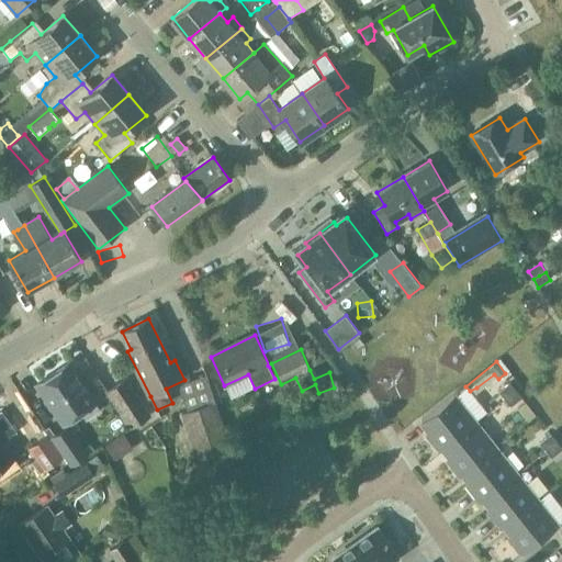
[(65,424),(96,402),(69,363),(38,384),(65,424)]
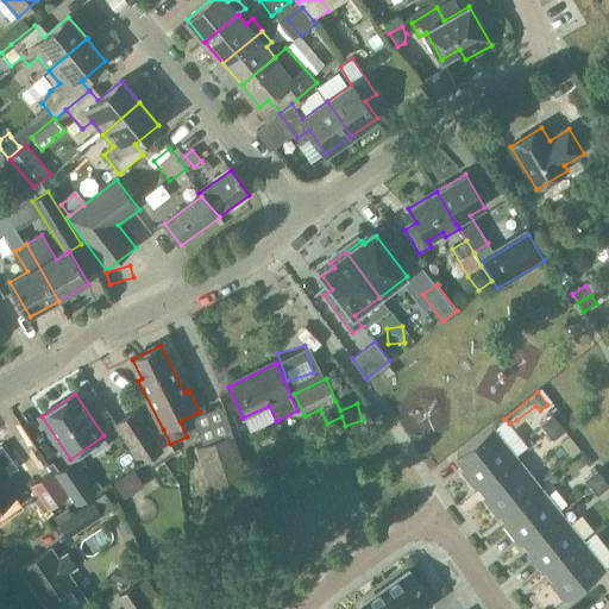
[(114,426),(142,465),(164,450),(138,410),(114,426)]
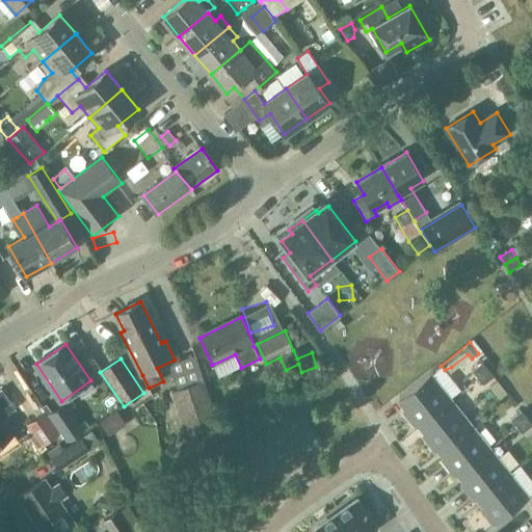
[(482,363),(472,371),(478,378),(488,370),(482,363)]
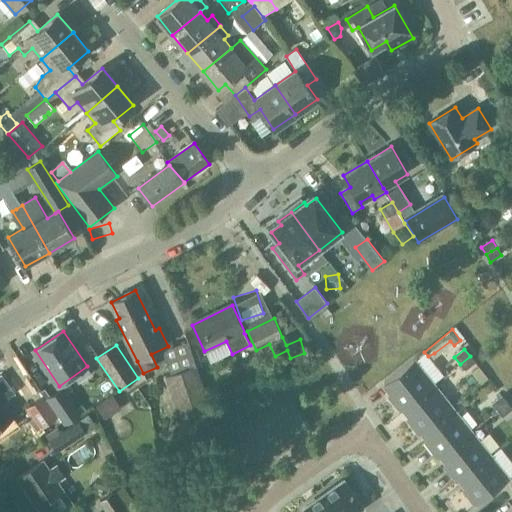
[(475,363),(470,356),(460,364),(465,371),(475,363)]
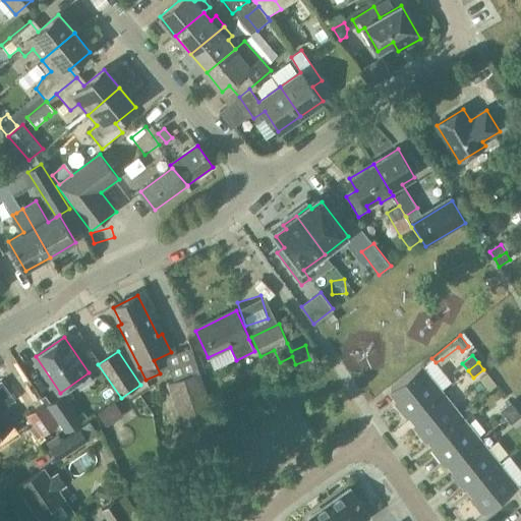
[(409,417),(441,392),(421,367),(392,392),(399,400),(397,402),(409,417)]
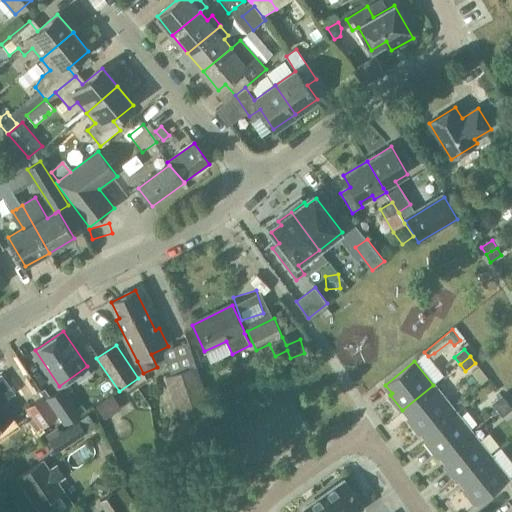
[(196,366),(164,377),(184,437),(185,436),(191,452),(201,449),(196,434),(217,427),(196,366)]
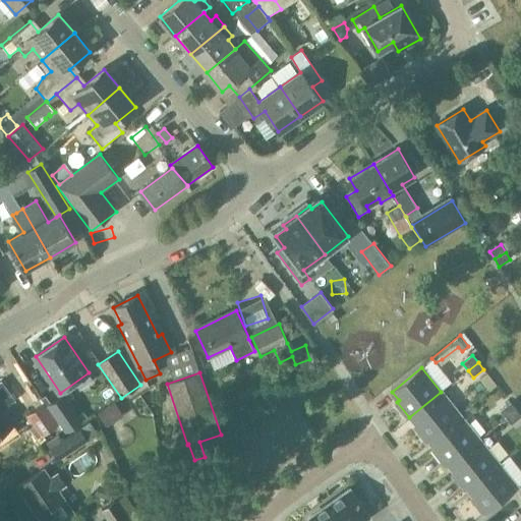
[(428,442),(460,416),(441,392),(409,417),(409,418),(412,416),(418,424),(415,426),(428,442)]
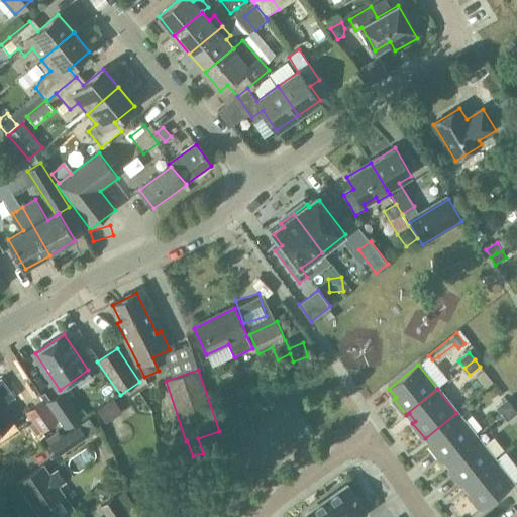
[(66,428),(81,417),(64,392),(48,403),(66,428)]
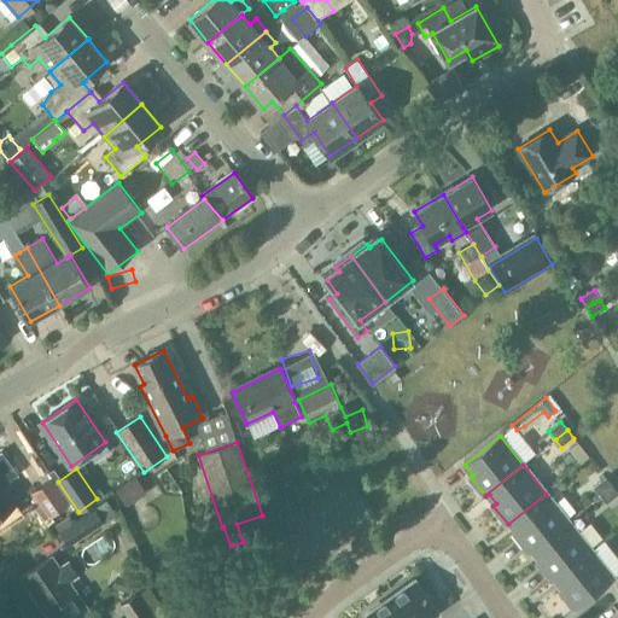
[(612,487),(606,478),(594,488),(600,496),(606,491),(612,487)]
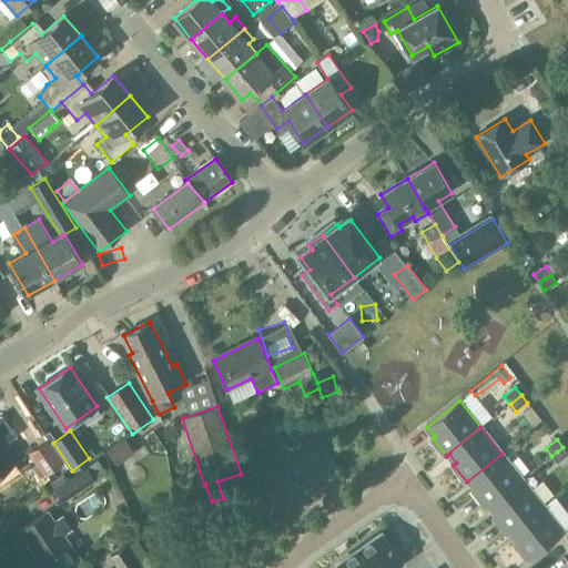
[(0,474),(16,464),(0,440),(0,474)]
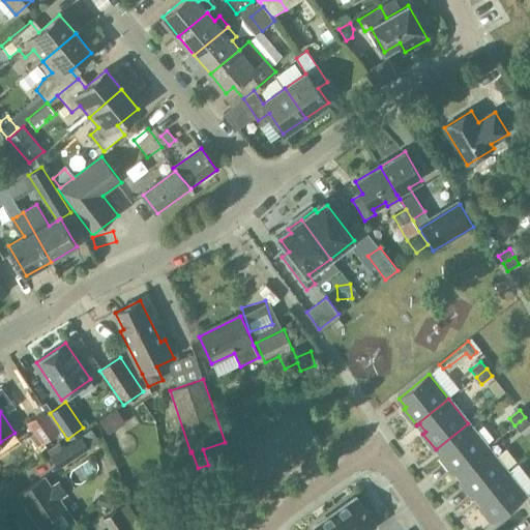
[(100,420),(109,434),(123,424),(115,412),(100,420)]
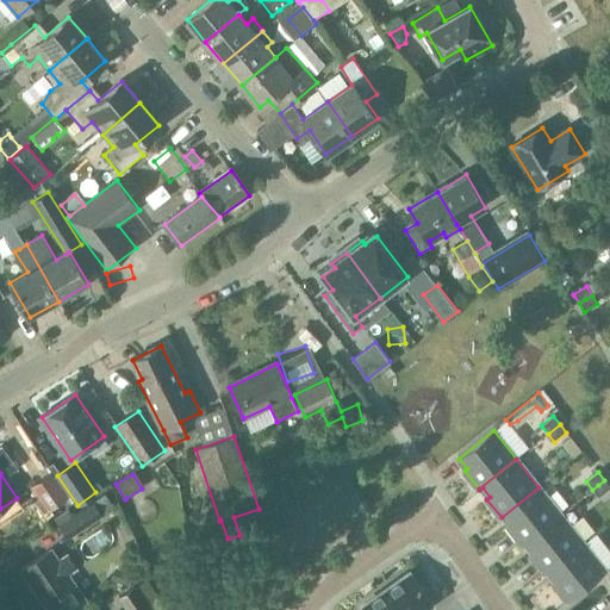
[(32,490),(48,512),(69,498),(54,475),(32,490)]
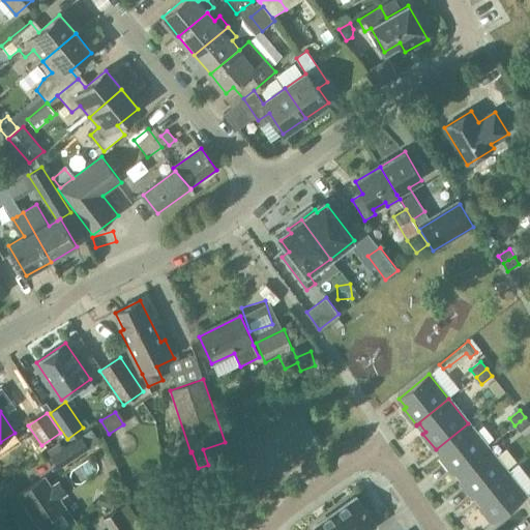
[(529,422),(525,417),(520,421),(514,425),(521,432),(529,423),(529,422)]
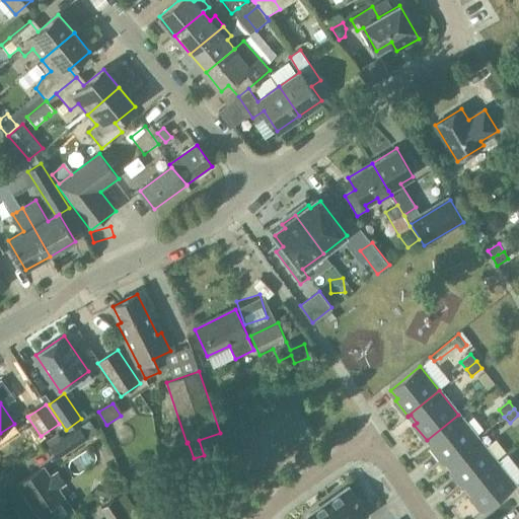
[(448,462),(477,439),(458,415),(427,440),(430,438),(436,446),(434,447),(446,464),(448,462)]
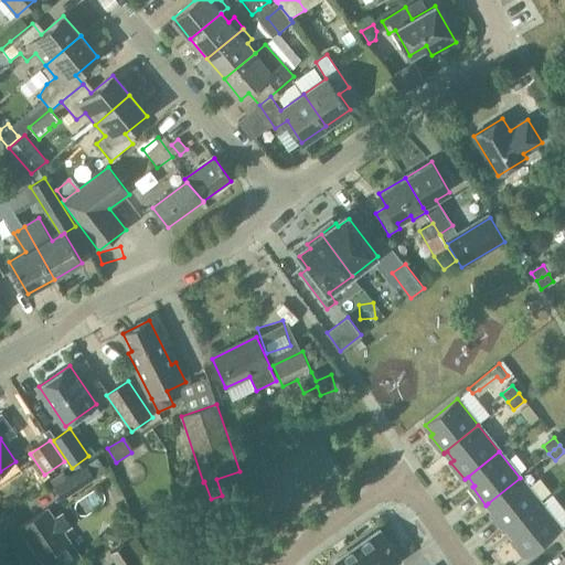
[(50,482),(62,500),(95,477),(96,478),(106,470),(98,458),(67,479),(63,473),(50,482)]
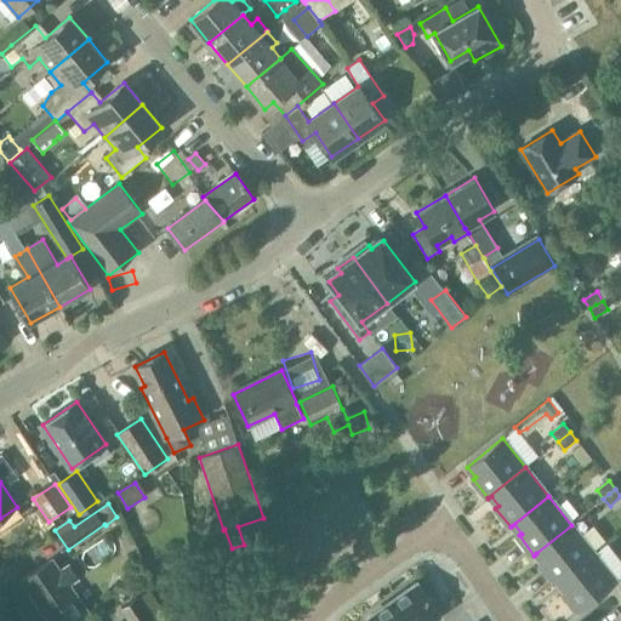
[(488,513),(477,530),(486,537),(497,520),(488,513)]
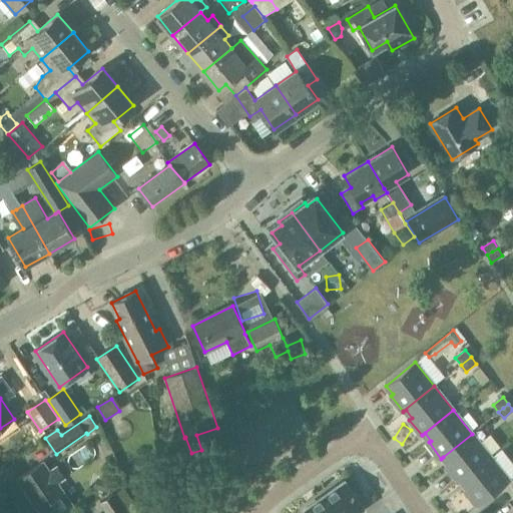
[(462,482),(491,457),(472,434),(443,457),(449,465),(446,467),(460,482),(462,481),(462,482)]
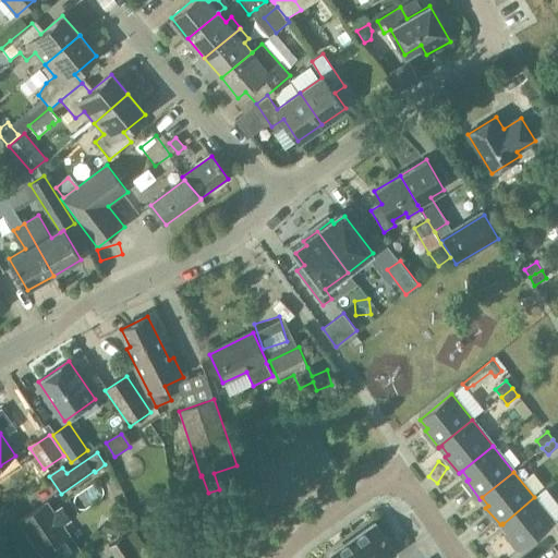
[(555,523),(534,497),(502,524),(509,531),(507,533),(520,550),(555,523)]
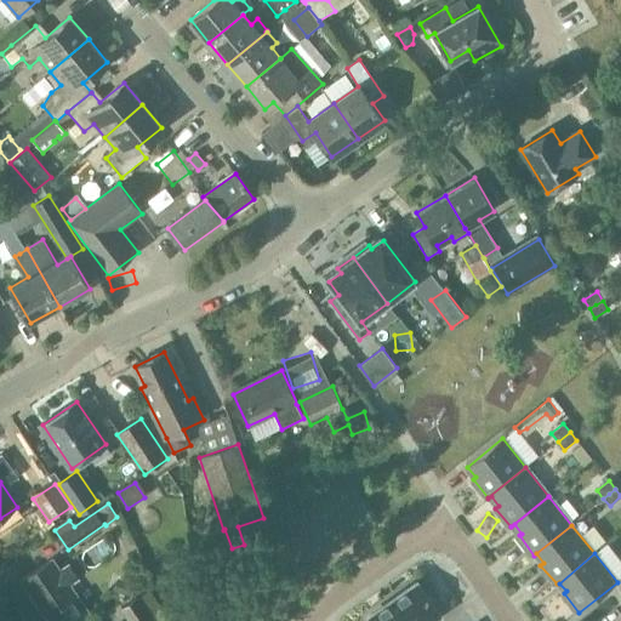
[(137,556),(123,563),(132,582),(147,574),(137,556)]
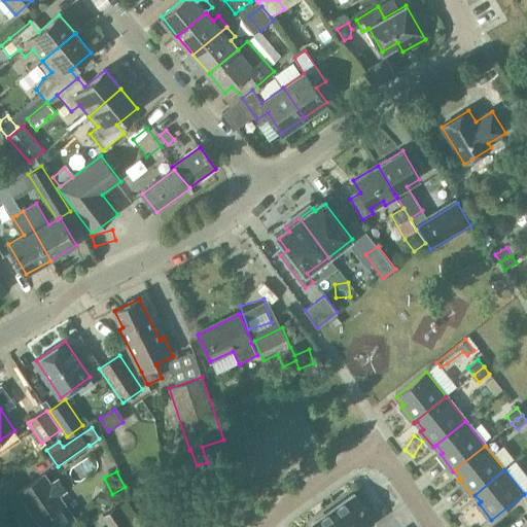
[(58,480),(50,485),(44,476),(20,492),(42,526),(61,526),(74,519),(59,497),(67,492),(58,480)]
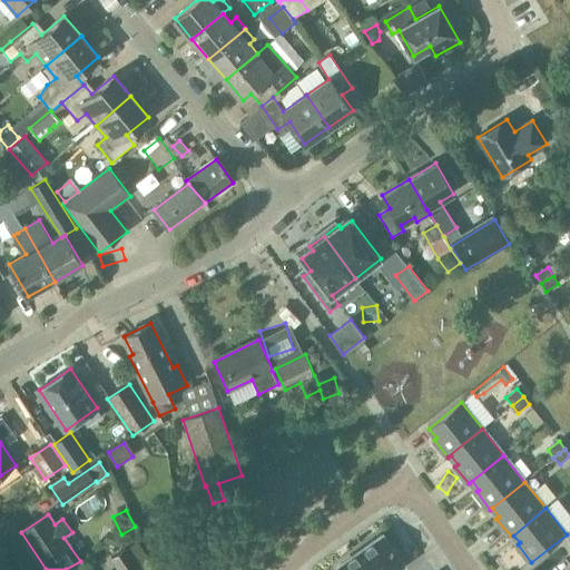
[(114,532),(110,542),(123,547),(126,537),(114,532)]
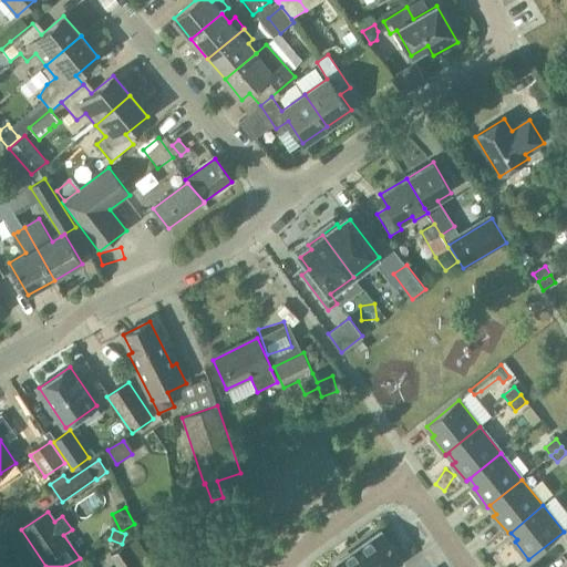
[(394,566),(401,563),(399,559),(402,557),(394,546),(391,548),(381,534),(338,564),(339,566),(394,566)]
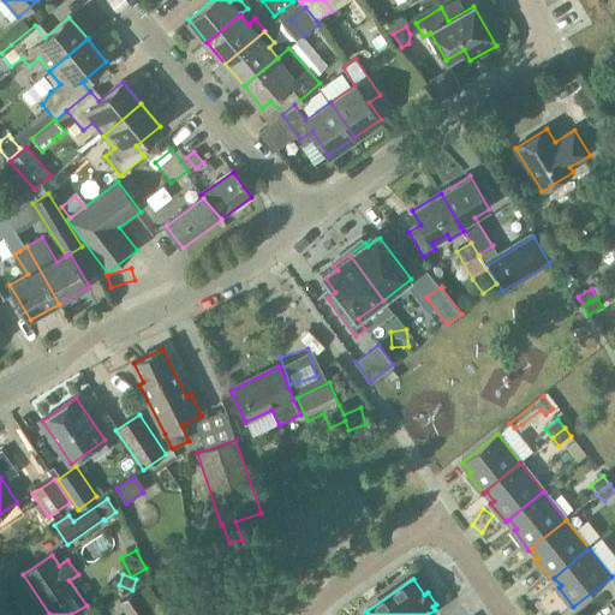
[(120,603),(126,614),(167,614),(162,607),(151,614),(138,592),(120,603)]
